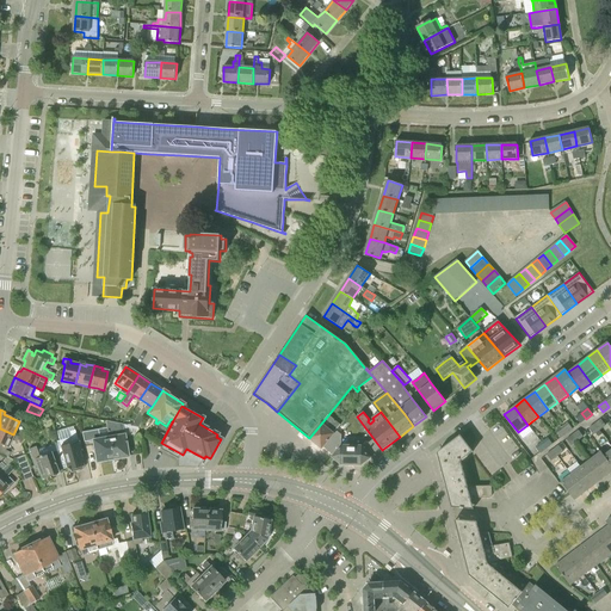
[(586,419),(581,413),(575,417),(580,424),(586,419)]
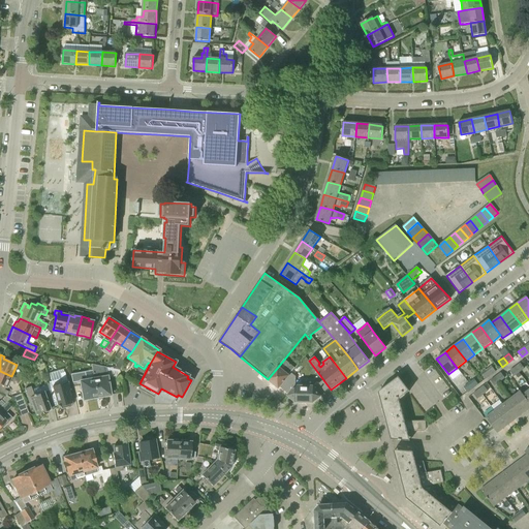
[(268,379),(278,389),(294,369),(283,361),(268,379)]
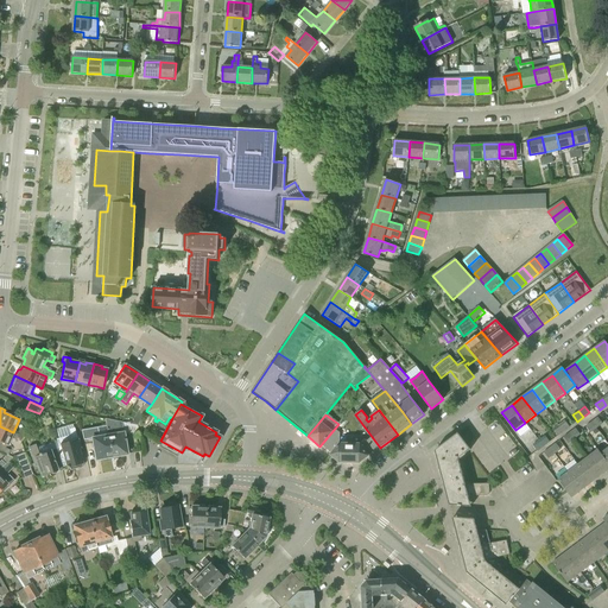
[(108,435),(106,436),(111,457),(127,455),(121,422),(105,418),(108,435)]
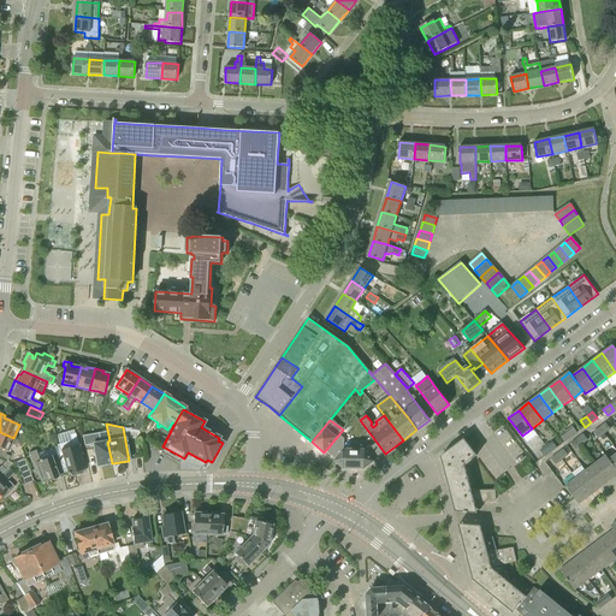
[(605,424),(599,427),(604,434),(610,430),(605,424)]
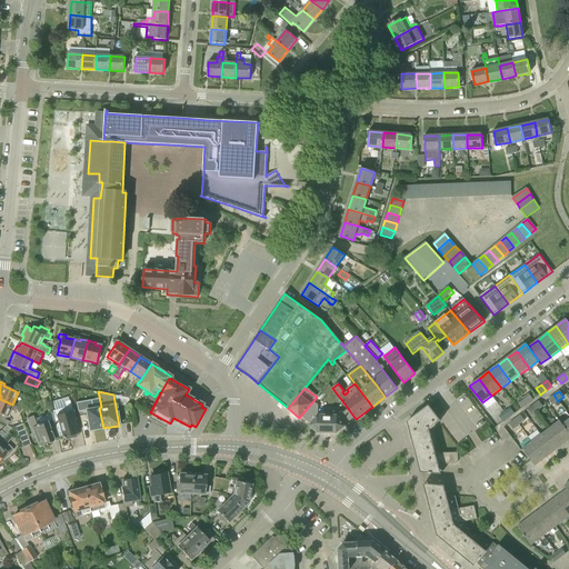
[(522,398),(527,403),(532,400),(528,393),(522,398)]
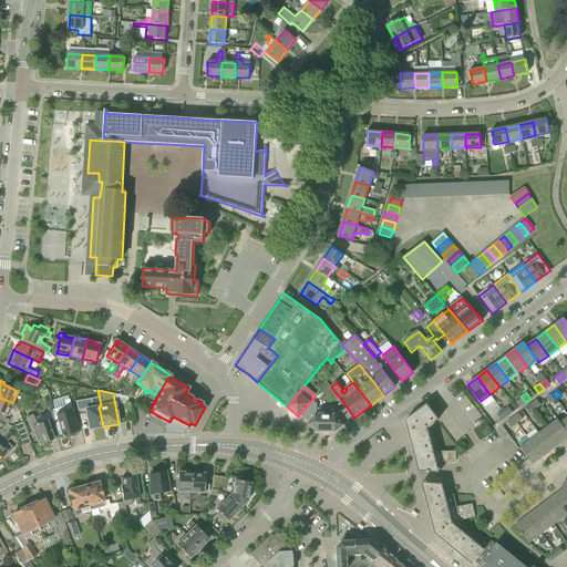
[(556,400),(552,393),(547,398),(552,403),(556,400)]
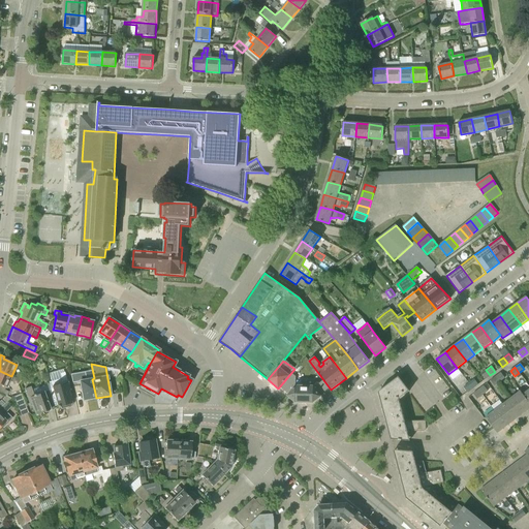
[(490,375),(486,370),(480,374),(485,379),(490,375)]
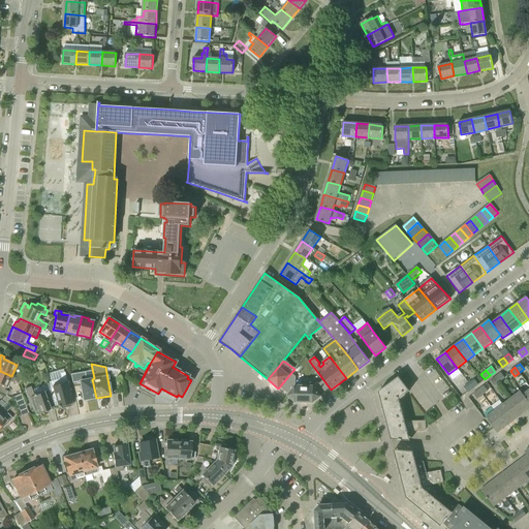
[(11,376),(0,371),(0,394),(2,395),(3,394),(6,396),(8,392),(4,390),(5,387),(6,387),(9,380),(19,384),(21,381),(16,378),(11,376)]
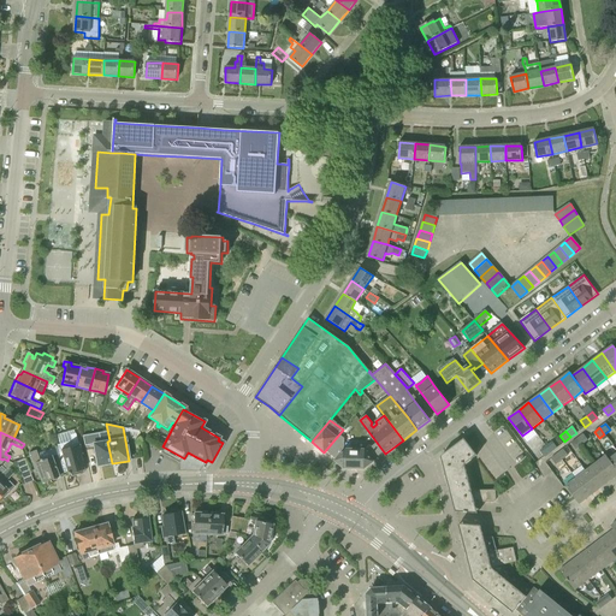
[(112,463),(107,442),(99,443),(96,432),(90,433),(96,467),(112,463)]
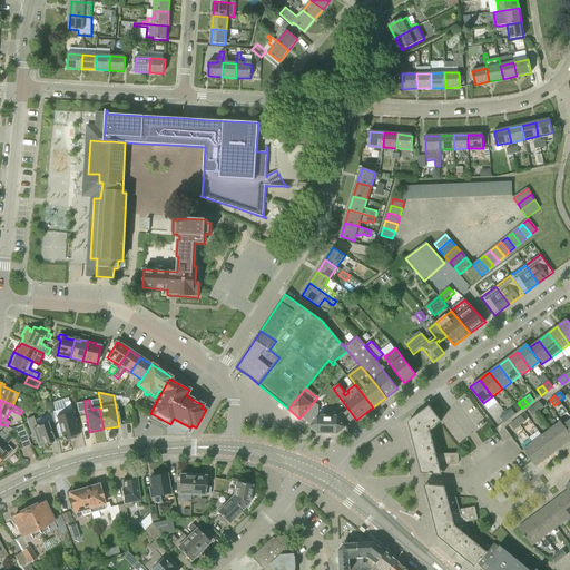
[(66,441),(78,438),(72,421),(75,421),(69,402),(65,403),(66,409),(55,412),(64,439),(65,439),(66,441)]
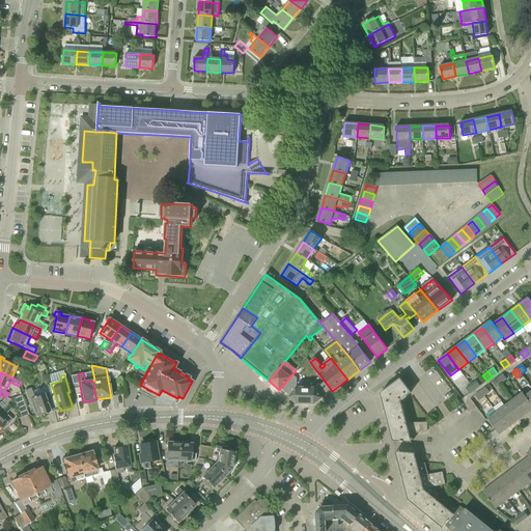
[(503,374),(498,378),(502,384),(507,380),(503,374)]
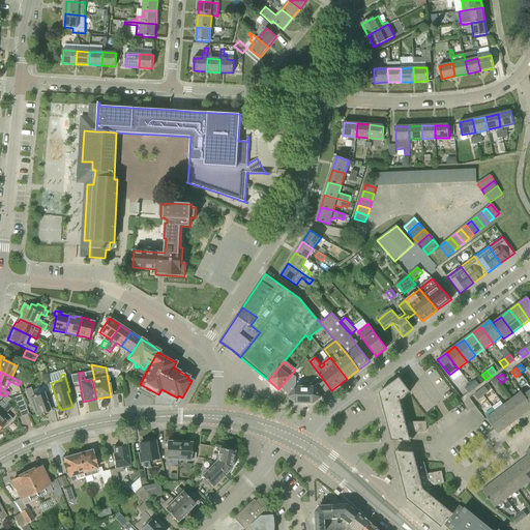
[(406,386),(410,383),(406,377),(401,381),(406,386)]
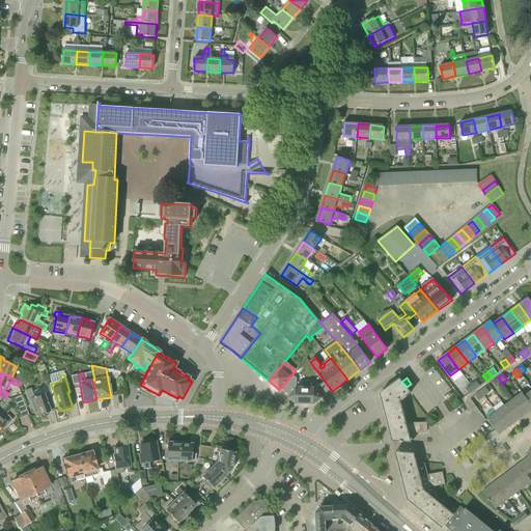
[(502,384),(498,378),(492,382),(497,388),(502,384)]
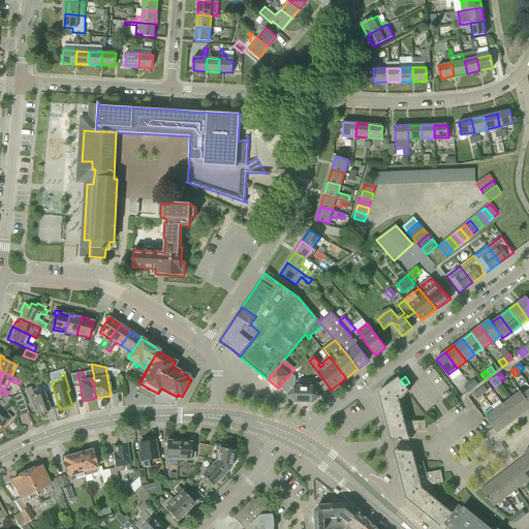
[(405,385),(400,380),(398,377),(394,380),(394,381),(379,393),(389,431),(392,440),(393,440),(410,441),(408,432),(423,432),(424,432),(425,432),(425,431),(426,430),(426,423),(405,421),(399,399),(409,392),(405,385)]
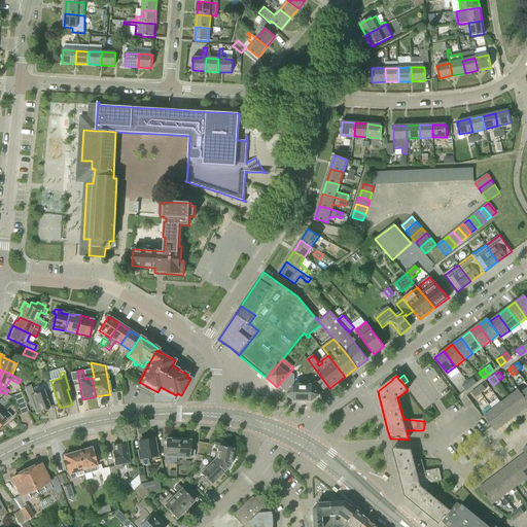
[(467,382),(471,387),(477,383),(472,378),(467,382)]
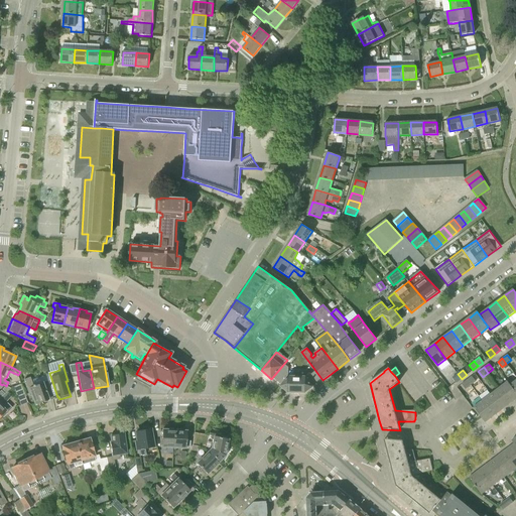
[(49,381),(47,374),(30,380),(30,379),(24,381),(29,395),(31,394),(35,405),(53,398),(49,381)]
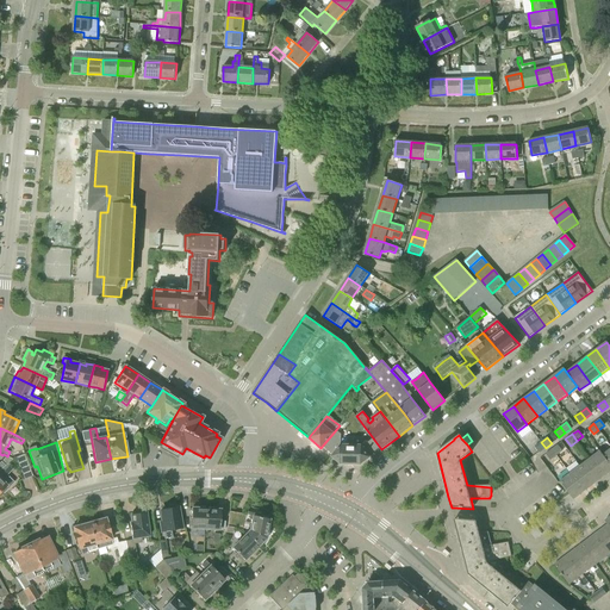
[(546,448),(541,442),(535,447),(540,453),(546,448)]
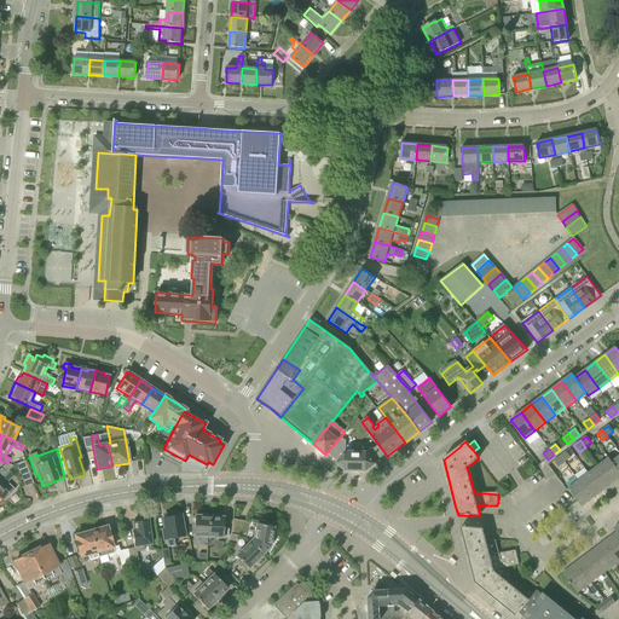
[(566,451),(560,456),(565,463),(571,458),(566,451)]
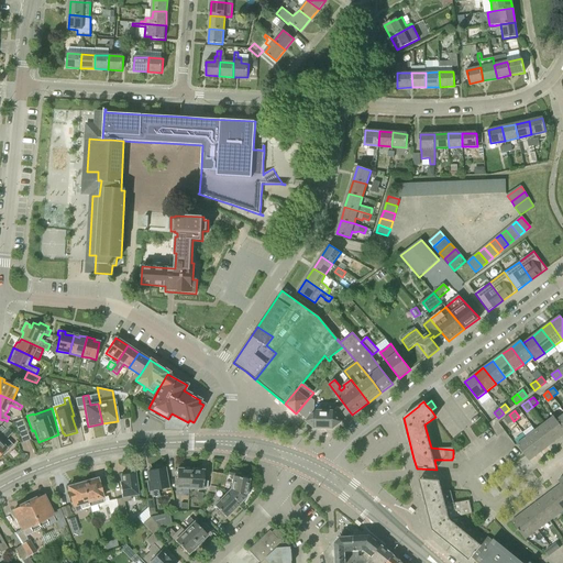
[(333,429),(342,422),(334,411),(315,411),(306,421),(315,429),(333,429)]
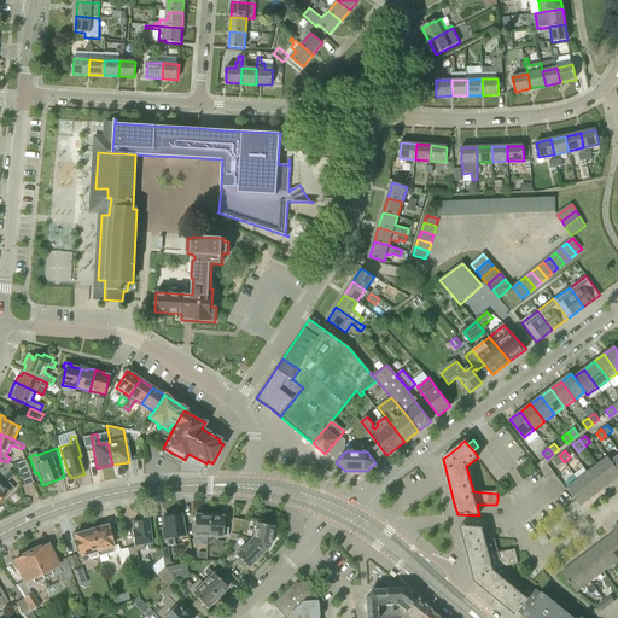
[(564,462),(559,455),(553,460),(558,466),(564,462)]
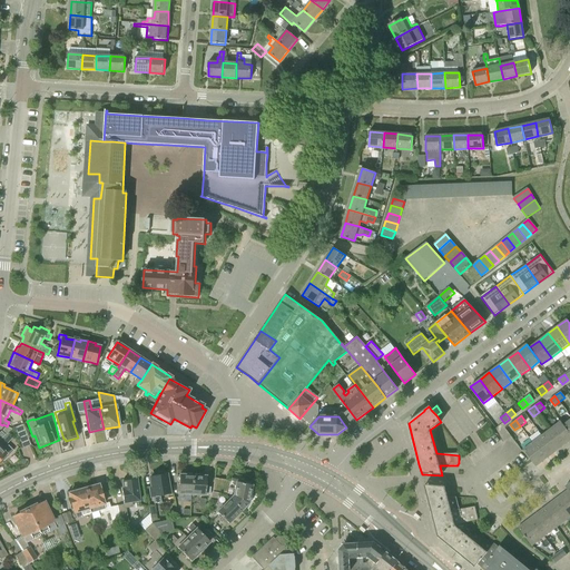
[(563,445),(569,441),(569,433),(563,425),(561,422),(551,429),(563,445)]
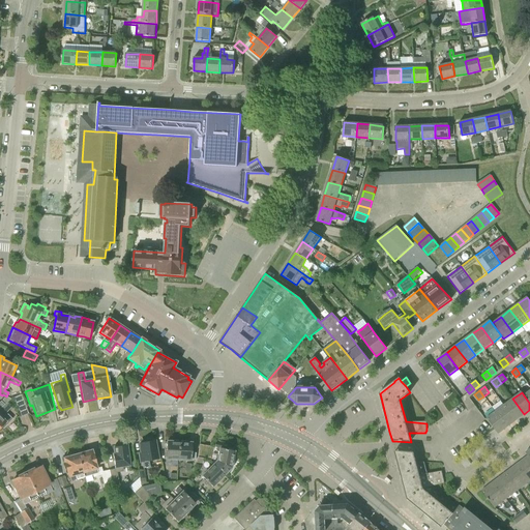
[(21,415),(28,412),(22,395),(15,399),(21,415)]
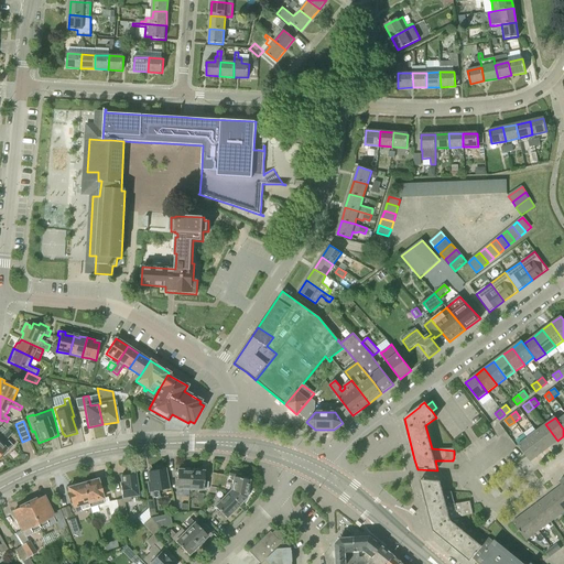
[(0,435),(7,429),(10,426),(7,423),(0,429),(0,435)]
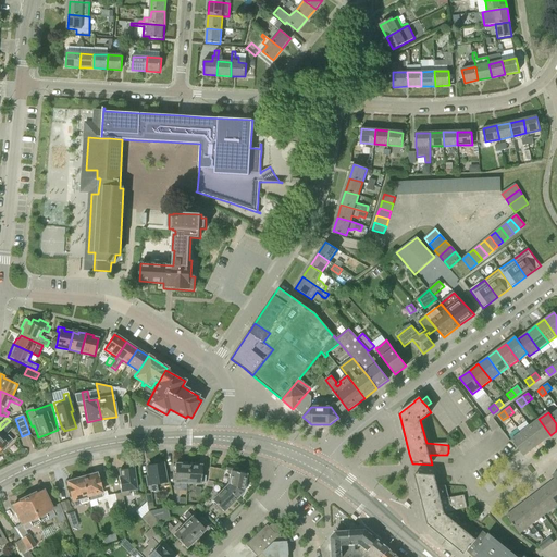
[(530,425),(542,443),(551,435),(539,419),(530,425)]
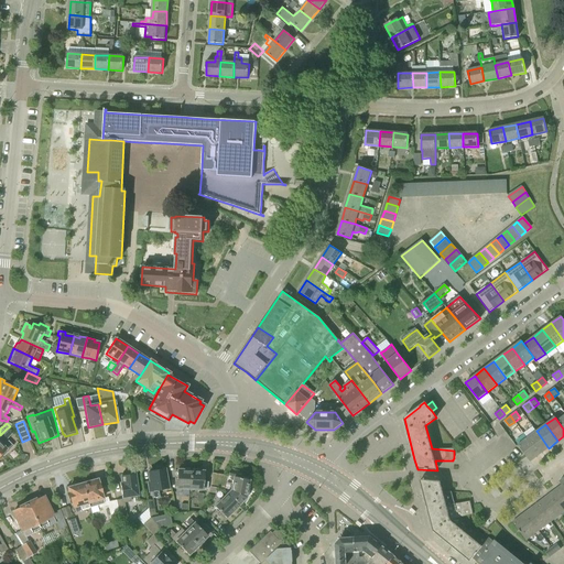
[(7,429),(0,435),(0,456),(1,455),(2,456),(12,446),(6,440),(11,433),(7,429)]
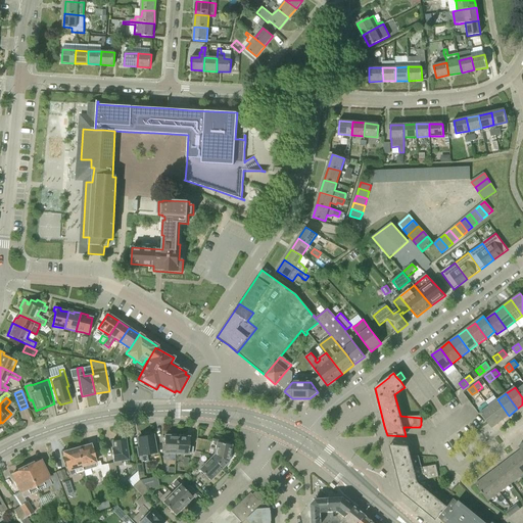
[(488,407),(501,422),(509,416),(497,399),(488,407)]
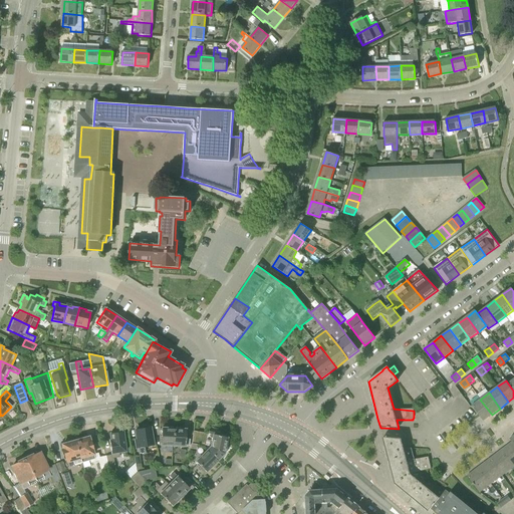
[(492,415),(480,400),(472,406),(479,415),(483,421),(492,415)]
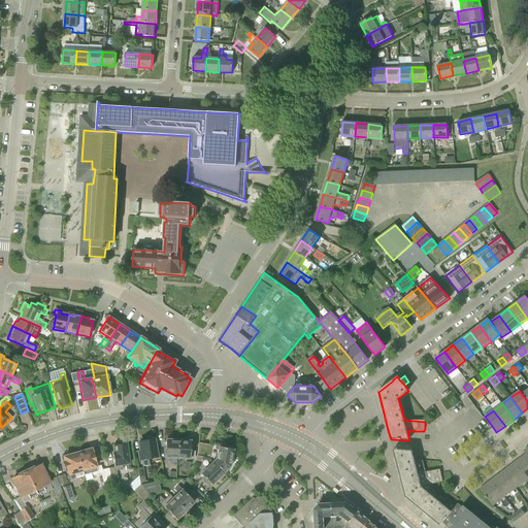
[(152,439),(150,437),(146,438),(145,440),(139,441),(141,451),(139,452),(142,467),(150,466),(149,460),(157,458),(153,439),(152,439)]
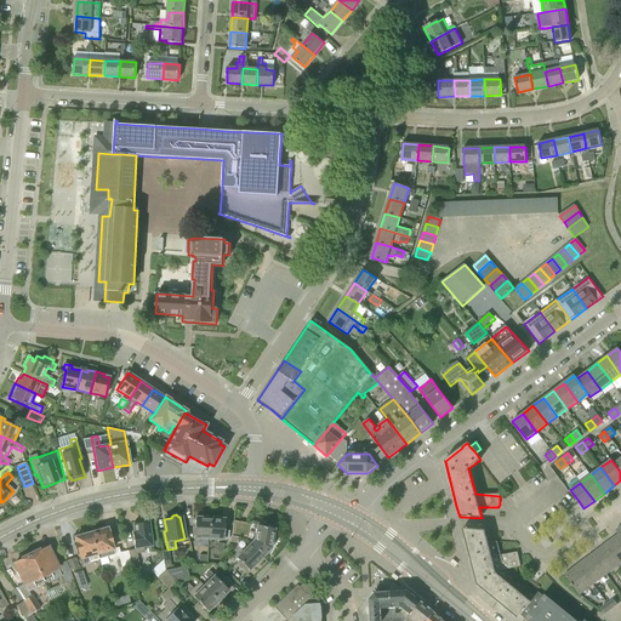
[(200,537),(209,539),(210,518),(209,518),(209,516),(200,516),(200,518),(195,518),(193,542),(199,542),(200,537)]
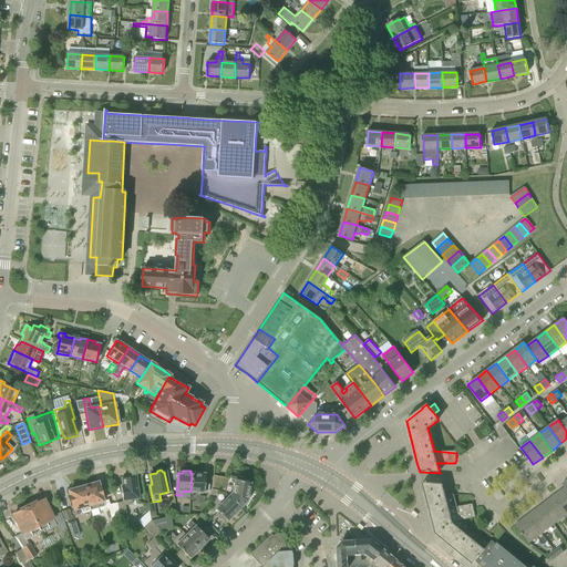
[(192,473),(191,492),(204,492),(208,492),(209,485),(204,484),(205,474),(199,474),(199,472),(193,471),(193,473),(192,473)]
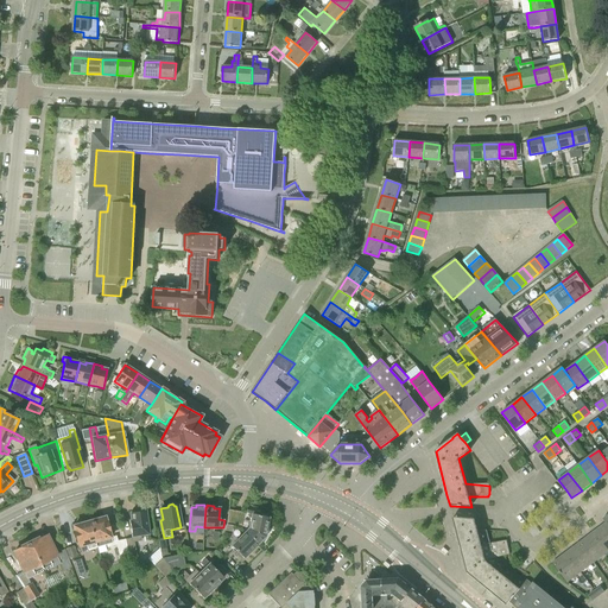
[(244,530),(246,513),(228,510),(227,525),(233,526),(240,527),(244,530)]
